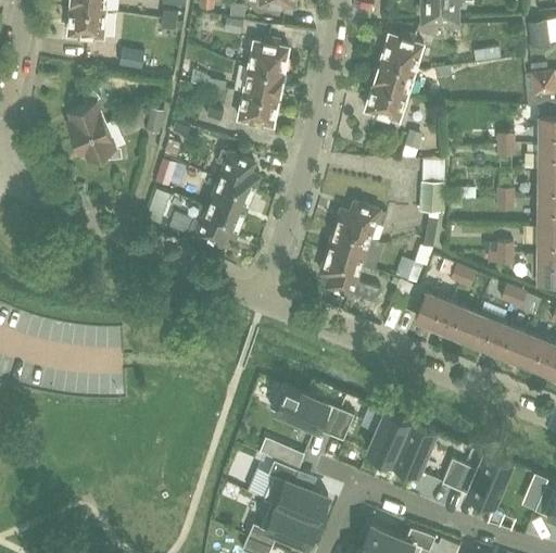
[(106,11),(106,0),(71,0),(71,8),(106,11)]
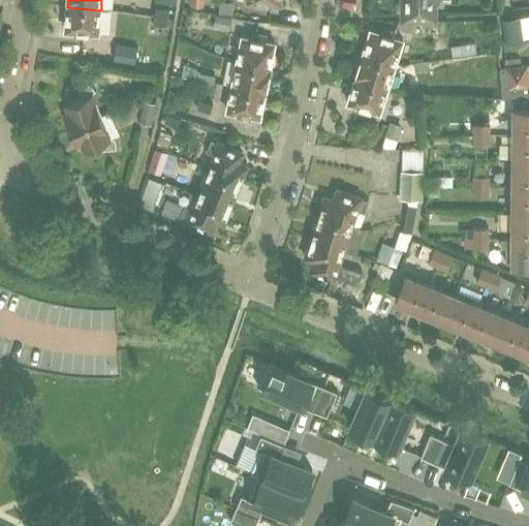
[(206,0),(193,0),(193,9),(206,10),(206,0)]
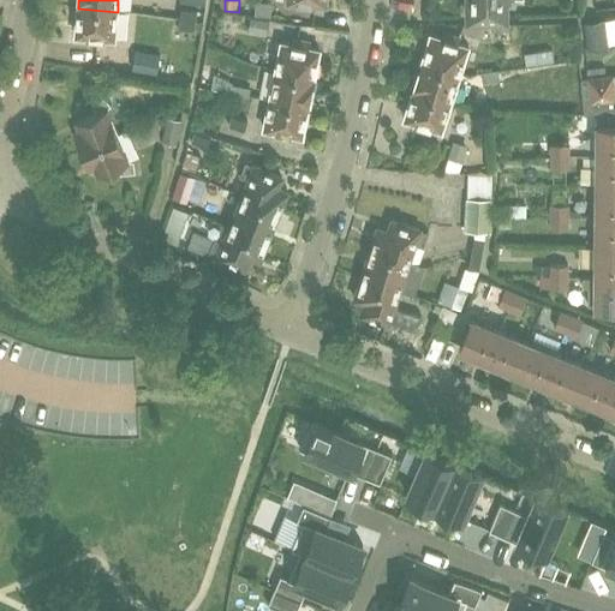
[(327,7),(327,0),(287,0),(287,4),(298,5),(298,11),(315,12),(316,6),(327,7)]
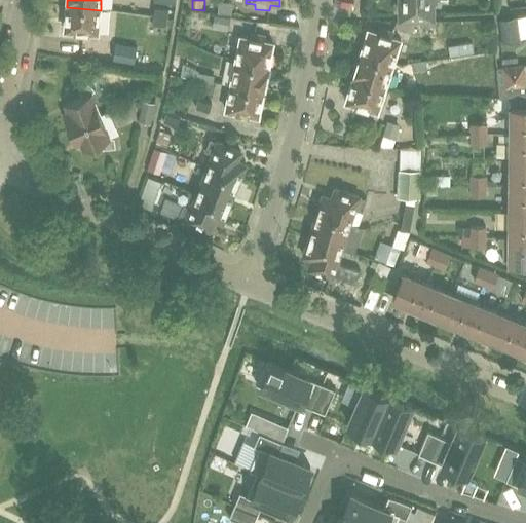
[(448,0),(400,0),(401,17),(434,17),(434,1),(448,1),(448,0)]
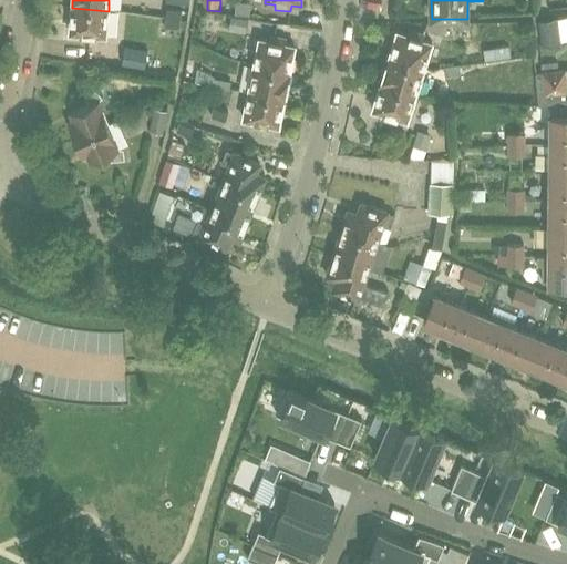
[(237,4),(237,16),(250,18),(251,6),(237,4)]
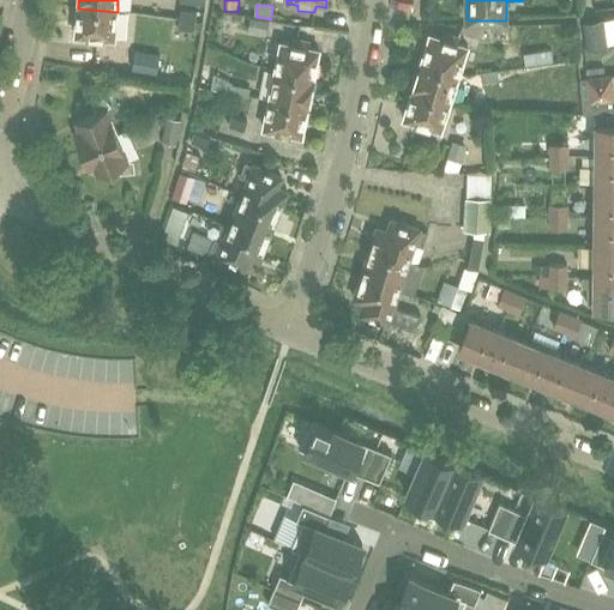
[(114,41),(118,12),(78,8),(76,37),(86,38),(86,44),(103,46),(104,40),(114,41)]
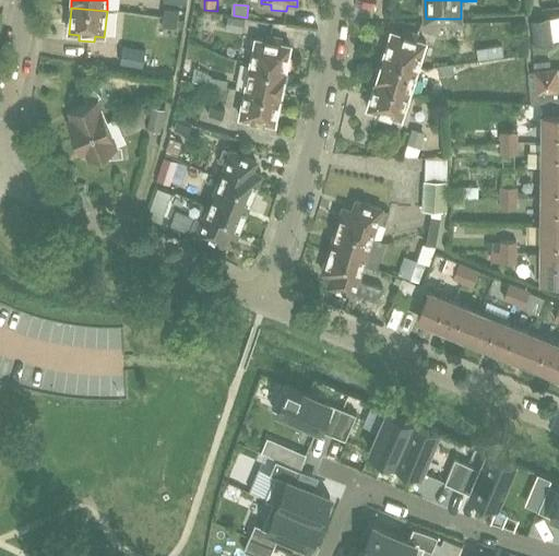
[(166,20),(181,23),(182,13),(168,11),(166,20)]
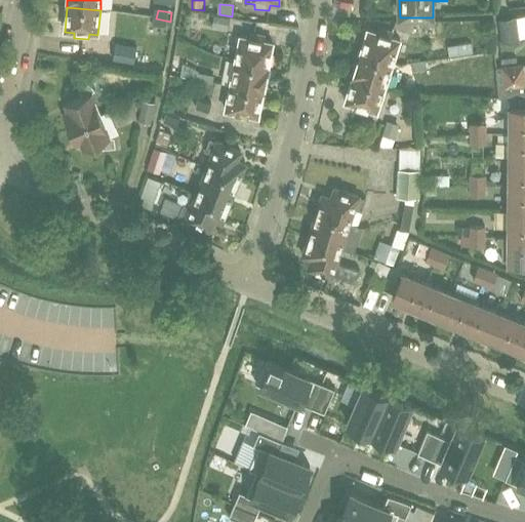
[(169,31),(170,22),(156,18),(155,28),(169,31)]
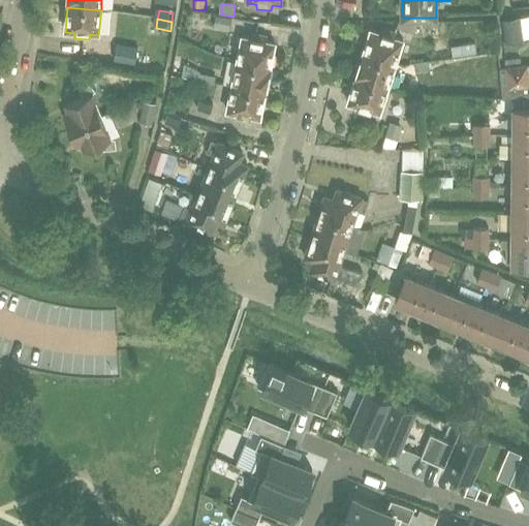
[(507,41),(524,39),(522,19),(505,21),(507,41)]
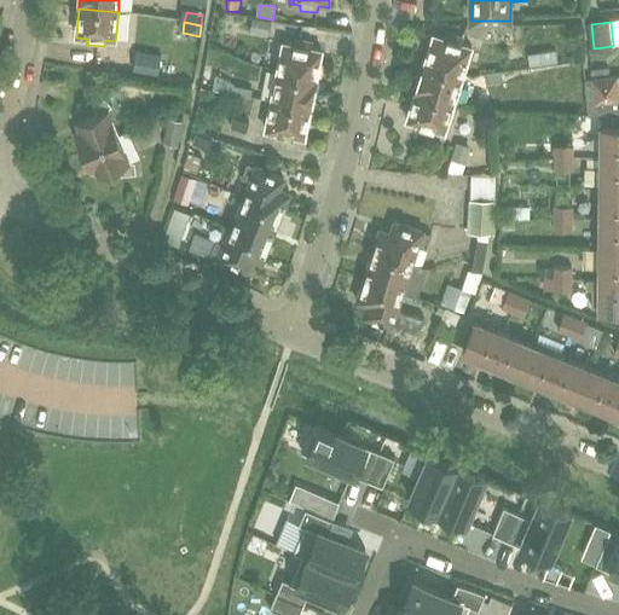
[(272,36),(273,27),(255,23),(253,34),(272,36)]
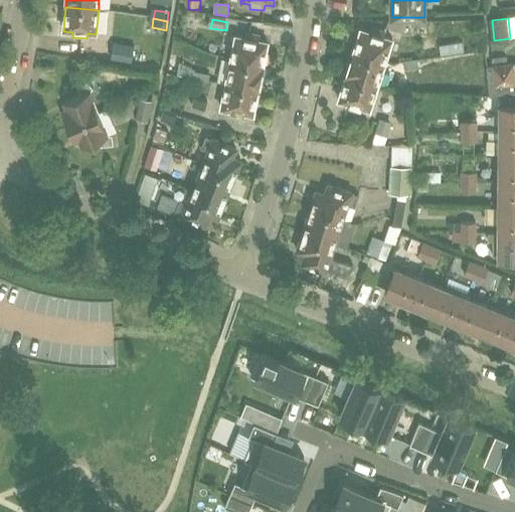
[(354,54),(385,64),(392,41),(384,38),(385,33),(371,29),(370,34),(361,31),(354,54)]
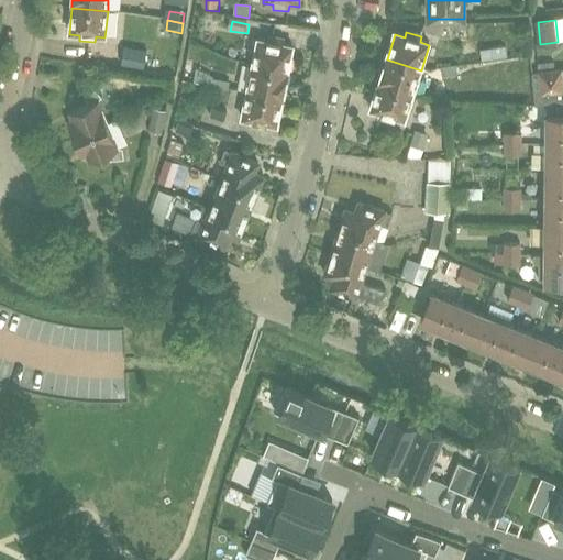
[(252,67),(287,74),(293,47),(283,46),(284,41),(268,37),(267,43),(257,41),(252,67)]
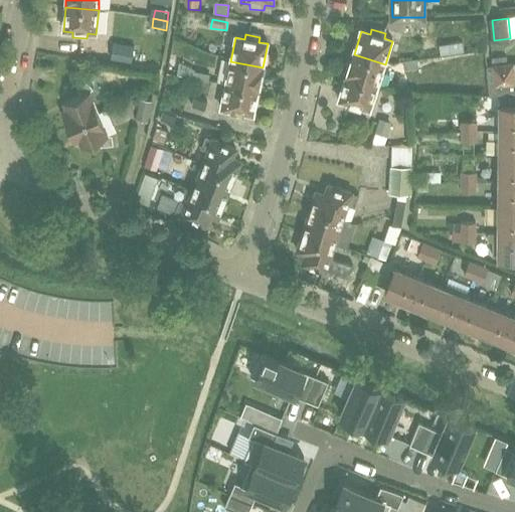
[(448,45),(450,57),(464,55),(463,43),(448,45)]
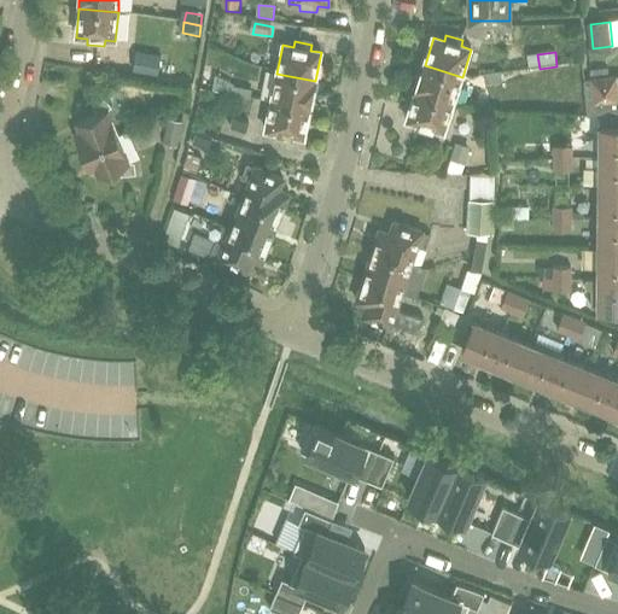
[(136,54),(134,71),(157,75),(159,58),(136,54)]
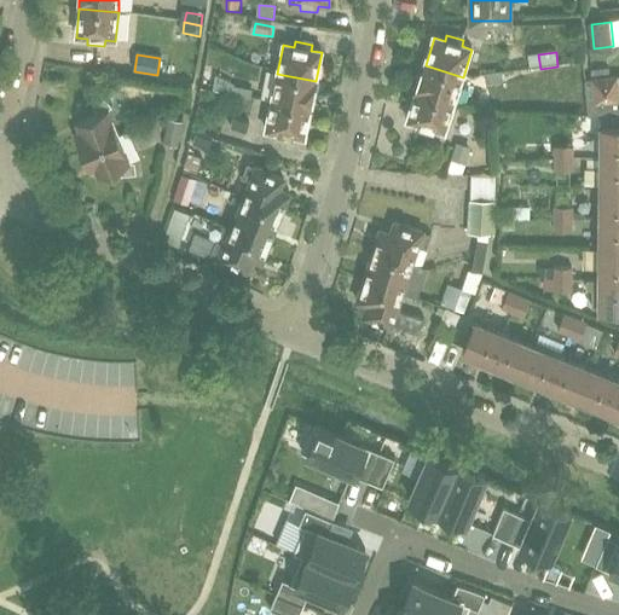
[(455,105),(463,77),(426,65),(416,93),(455,105)]
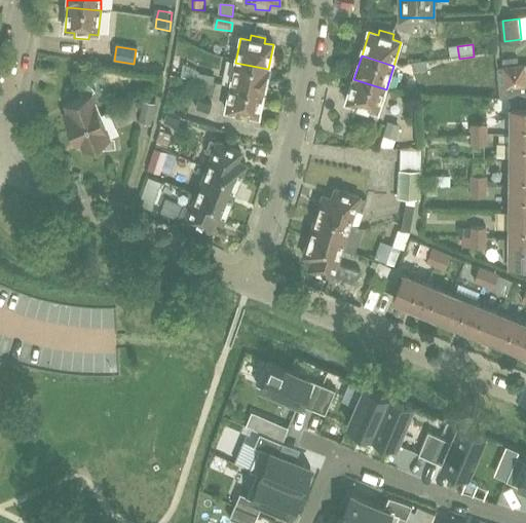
[(264,94),(268,69),(235,63),(230,87),(264,94)]
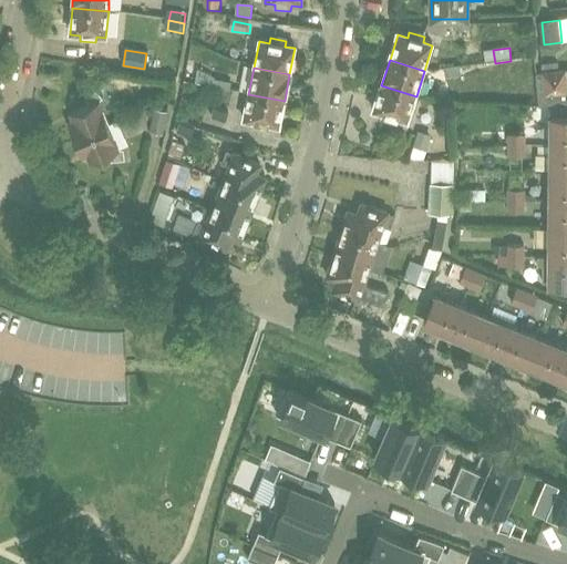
[(457,71),(442,73),(443,83),(460,81),(457,71)]
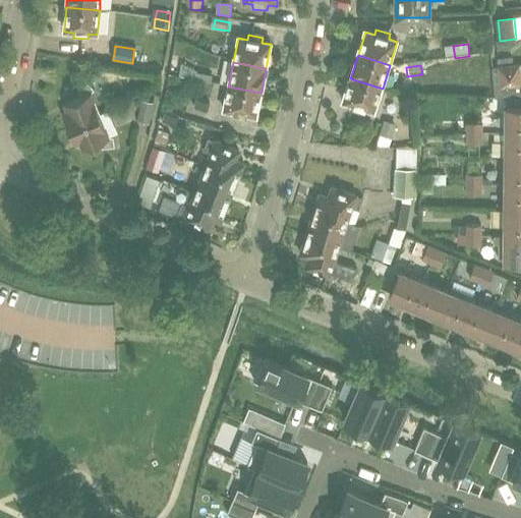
[(496,99),(520,100),(520,77),(519,66),(493,69),(496,99)]
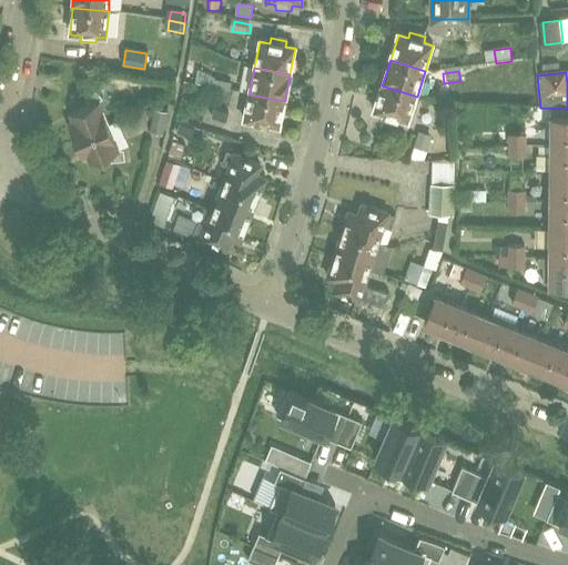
[(235,83),(220,80),(201,73),(199,84),(233,91),(235,83)]
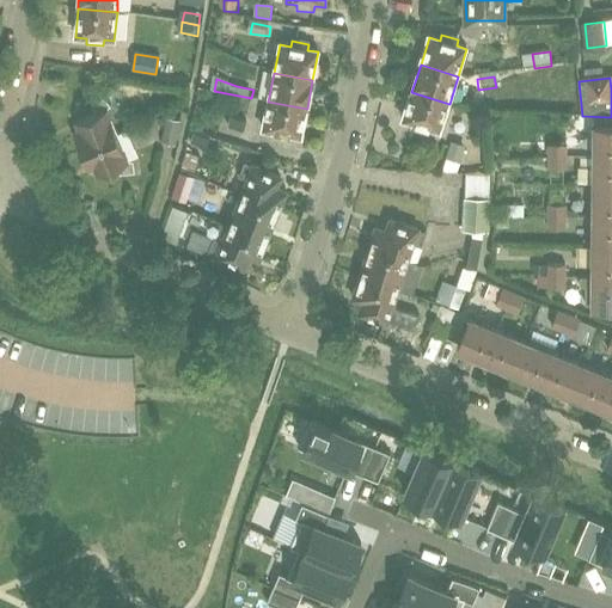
[(440,133),(450,104),(411,92),(403,121),(414,124),(411,130),(428,135),(429,129),(440,133)]
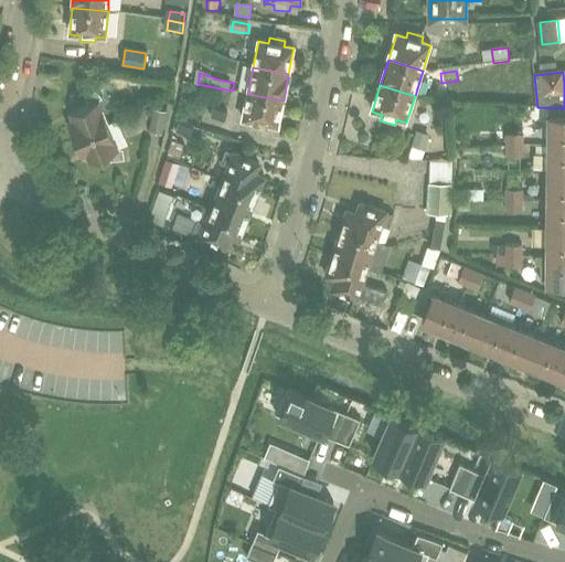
[(75,140),(108,127),(98,103),(103,99),(96,92),(85,99),(88,107),(70,114),(73,122),(68,124),(75,140)]
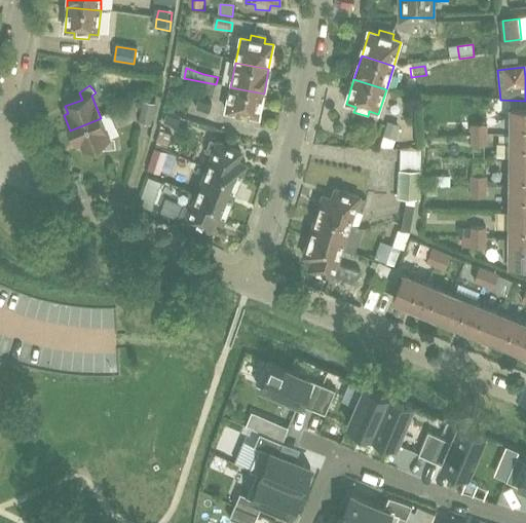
[(259,119),(264,94),(230,87),(225,112),(234,114),(233,119),(249,122),(250,117),(259,119)]
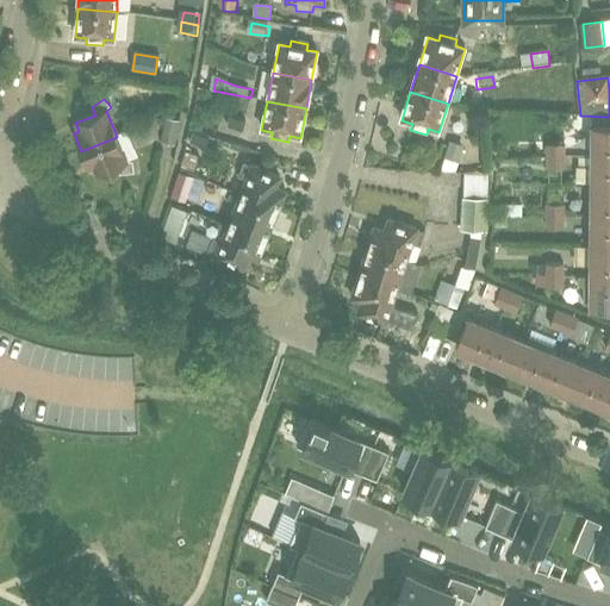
[(234,119),(230,129),(247,133),(249,124),(234,119)]
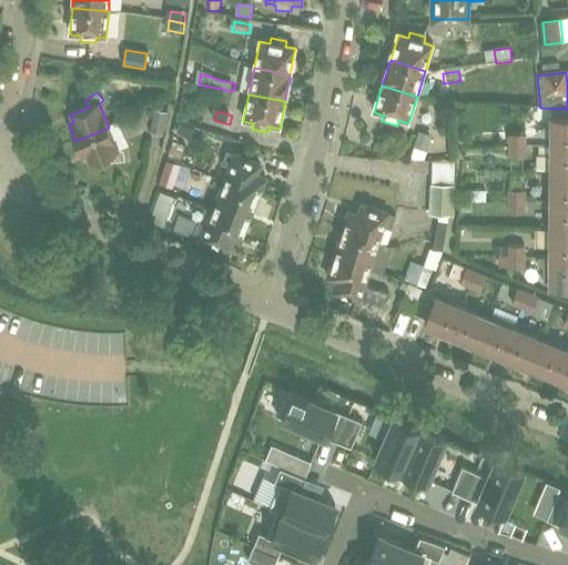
[(165,138),(170,115),(158,113),(153,134),(165,138)]
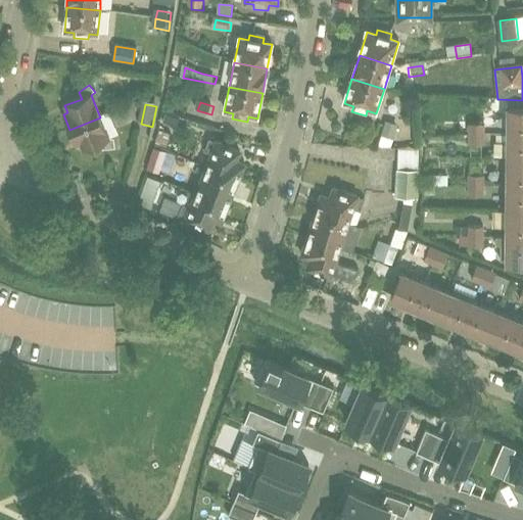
[(501,136),(509,136),(522,135),(522,109),(509,110),(509,128),(501,128),(501,136)]
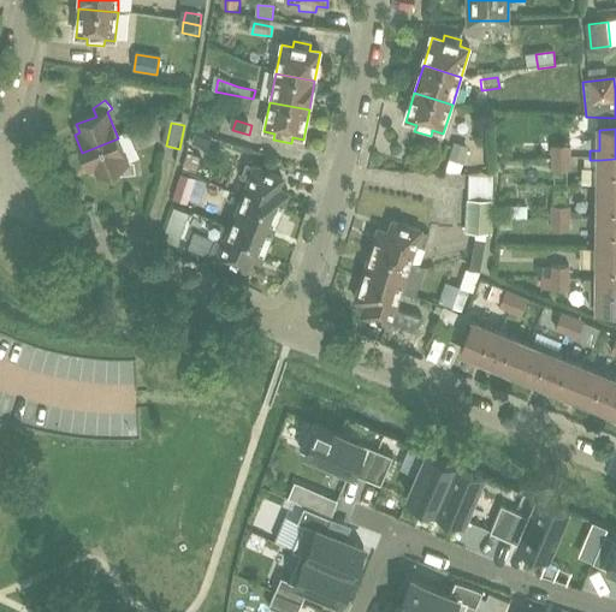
[(212,152),(214,141),(199,136),(195,147),(212,152)]
